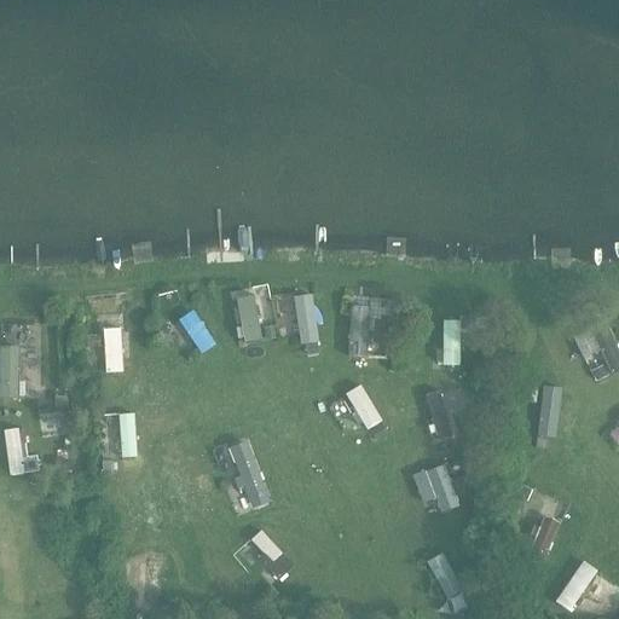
[(262,325),(275,323),(267,285),(256,288),(262,325)]
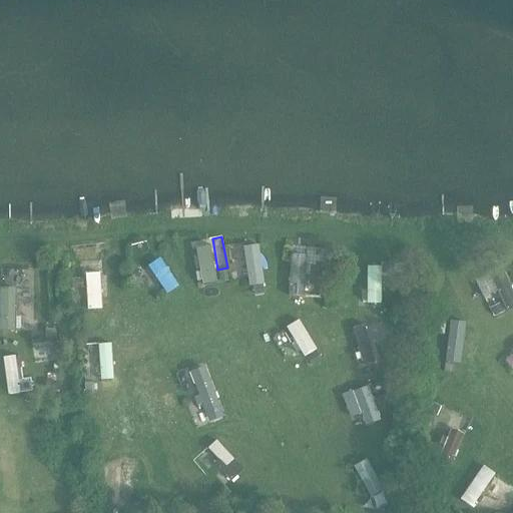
[(250,292),(267,291),(262,241),(245,243),(250,292)]
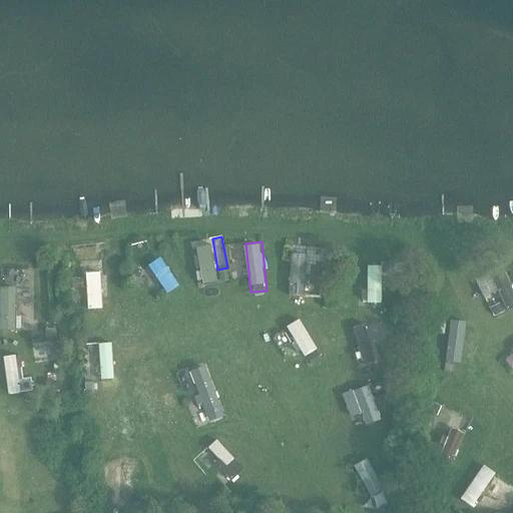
[(230,279),(228,269),(216,272),(211,242),(198,244),(205,284),(230,279)]
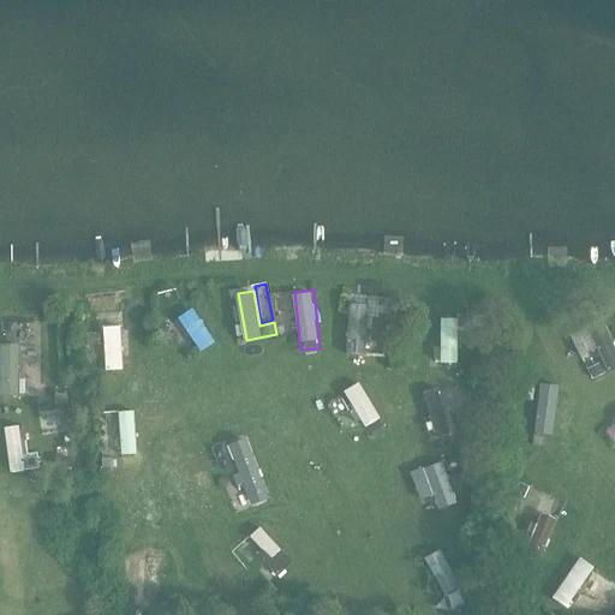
[(353,292),(352,300),(371,302),(370,310),(390,311),(392,294),(353,292)]
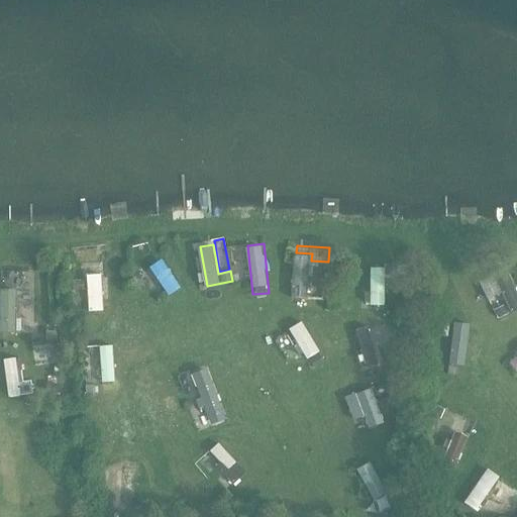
[(294,254),(294,297),(310,297),(310,254),(294,254)]
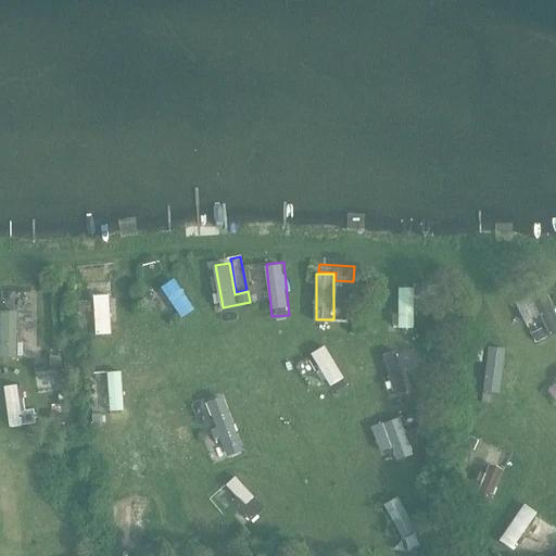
[(182,316),(196,307),(176,276),(162,286),(182,316)]
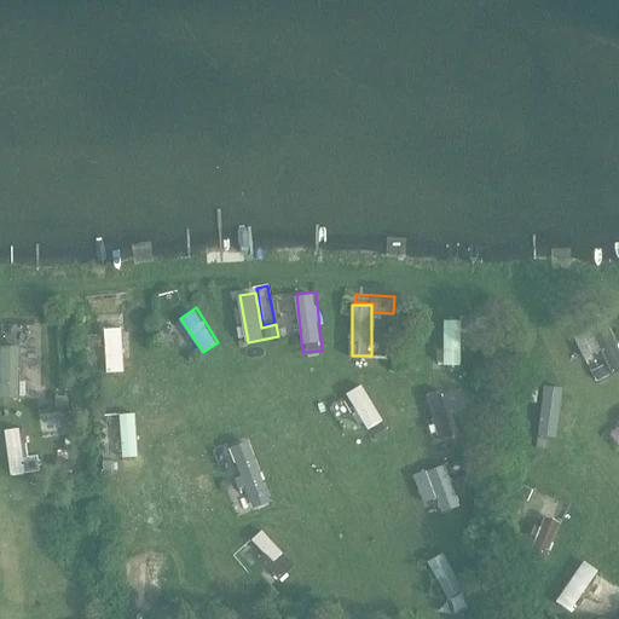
[(444,318),(445,364),(462,364),(462,318),(444,318)]
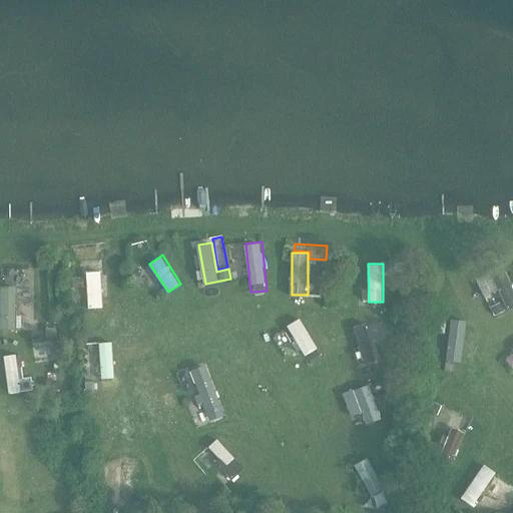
[(87,270),(88,308),(102,308),(101,270),(87,270)]
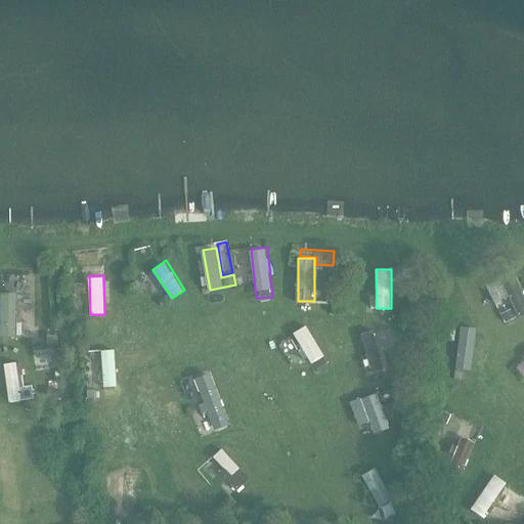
[(506,280),(516,315),(523,312),(523,290),(520,276),(506,280)]
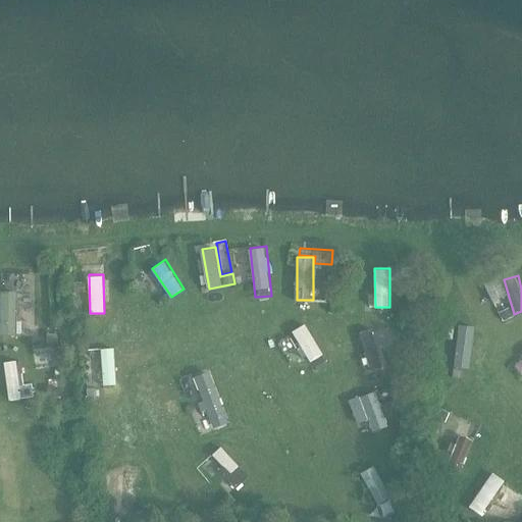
[(2,290),(0,333),(18,333),(19,291),(2,290)]
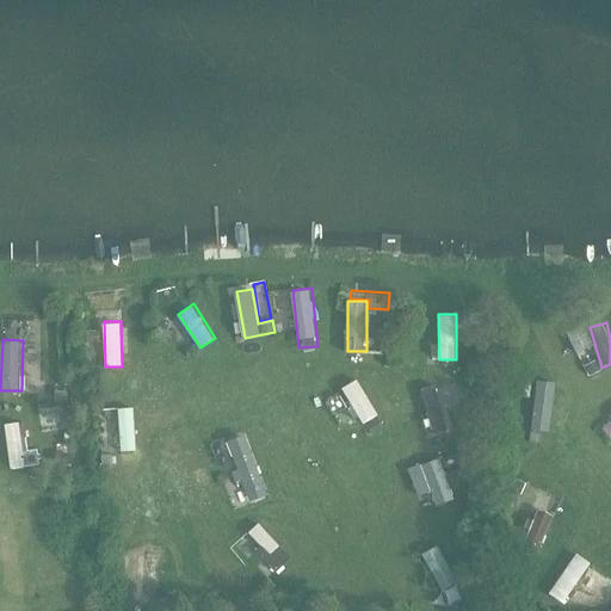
[(343,387),(362,423),(378,414),(359,377),(343,387)]
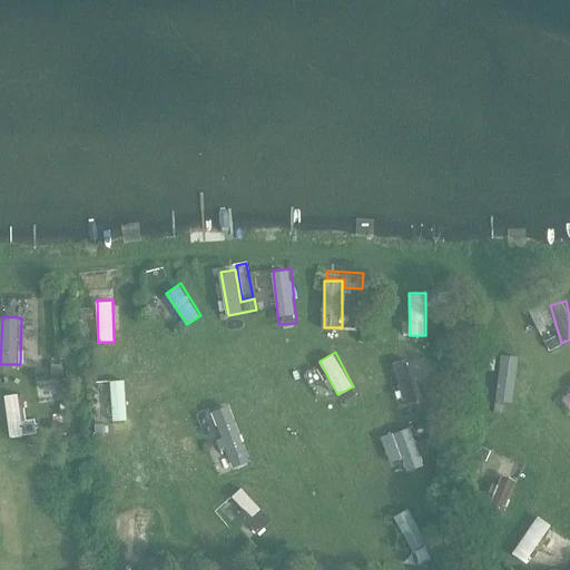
[(517,401),(519,355),(500,354),(498,400),(517,401)]
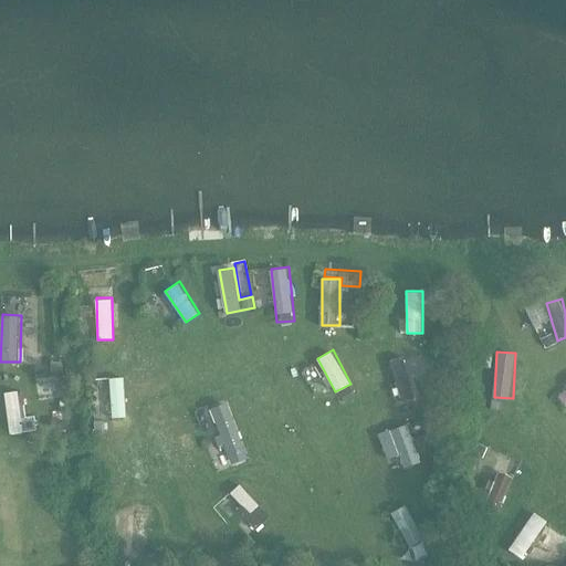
[(404,356),(390,359),(401,400),(415,396),(404,356)]
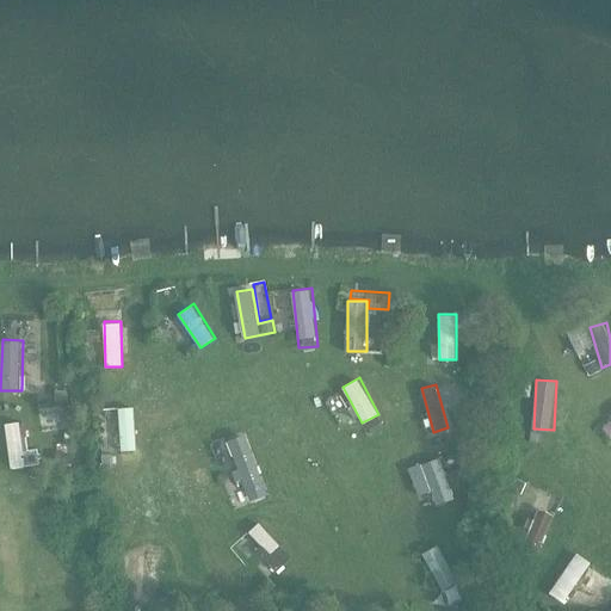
[(63,402),(41,406),(44,430),(67,426),(63,402)]
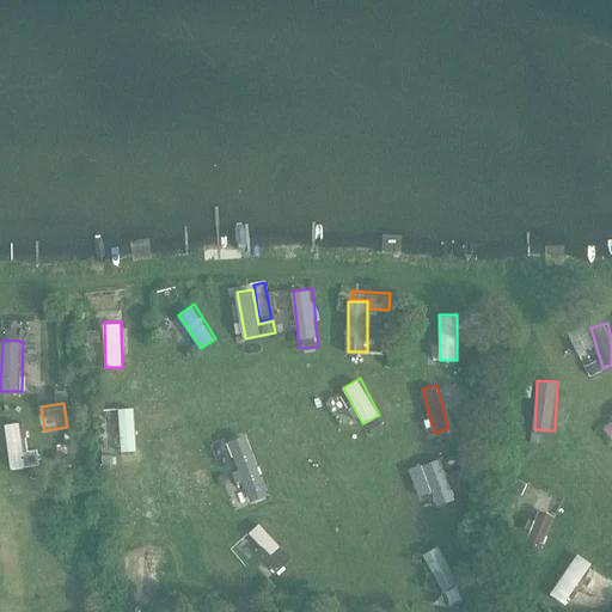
[(118,433),(120,450),(136,450),(136,408),(104,408),(104,433),(118,433)]
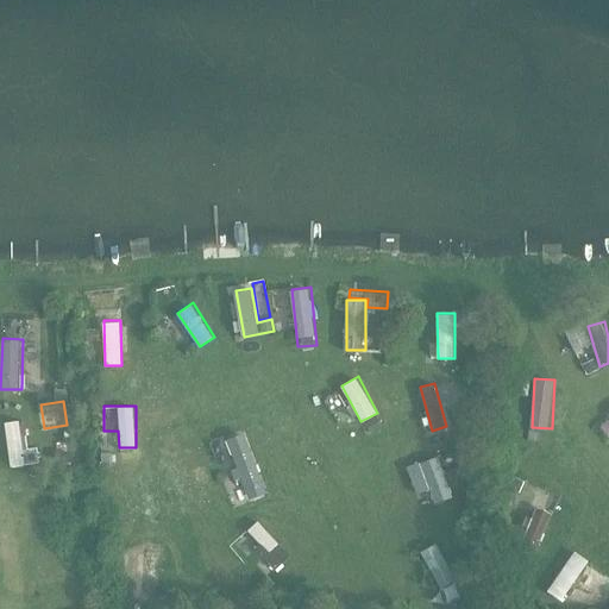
[(38,447),(25,449),(22,419),(6,421),(11,465),(41,462),(38,447)]
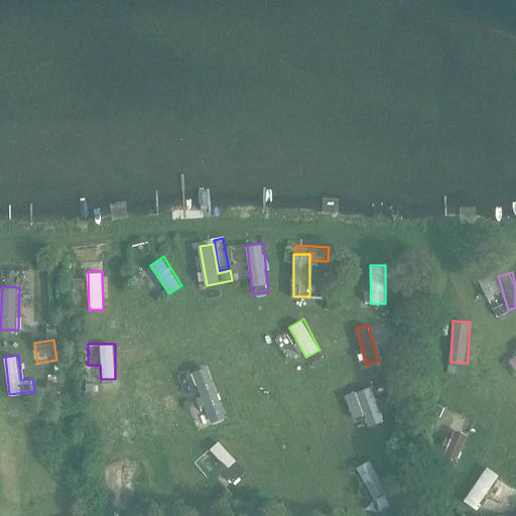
[(211,424),(229,417),(207,364),(191,370),(202,395),(200,396),(211,424)]
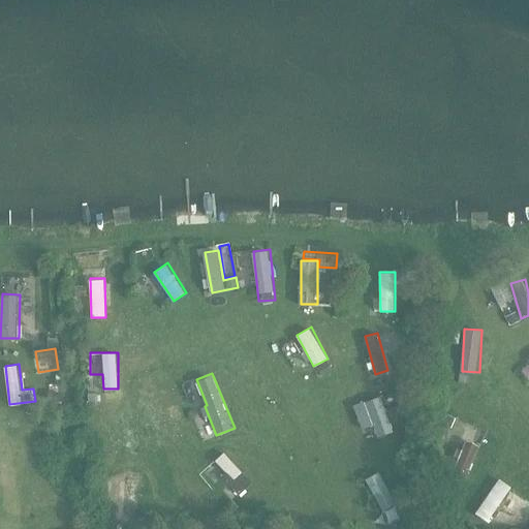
[(48,394),(48,403),(61,403),(61,394),(48,394)]
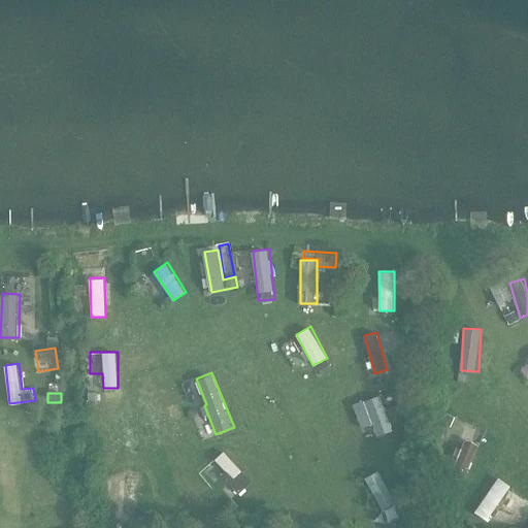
[(378,395),(354,402),(362,427),(373,424),(377,436),(390,433),(378,395)]
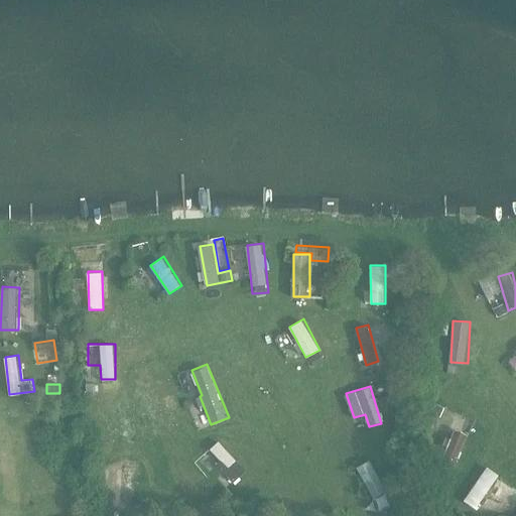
[(431,443),(445,448),(439,462),(454,468),(474,418),(436,403),(430,416),(441,421),(431,443)]
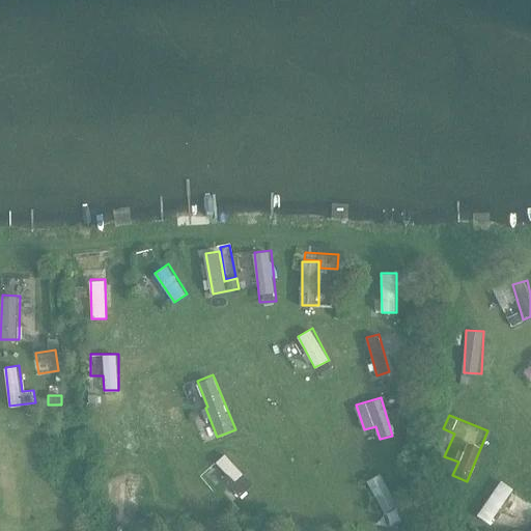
[(235,480),(244,472),(225,453),(217,463),(235,480)]
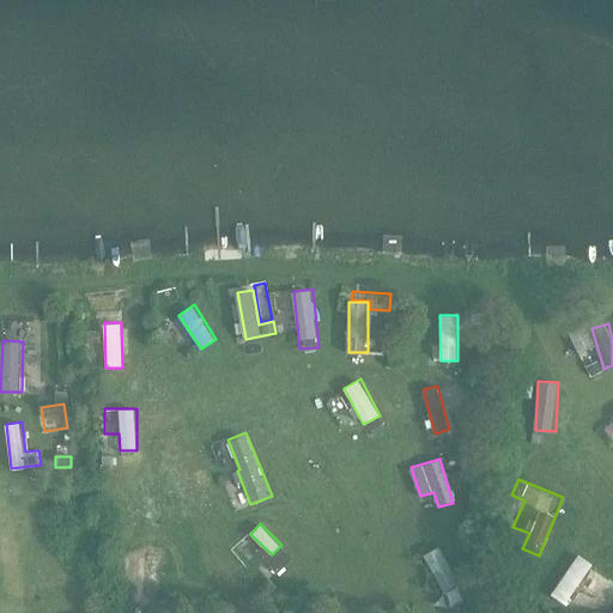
[(441,545),(424,554),(443,592),(460,583),(441,545)]
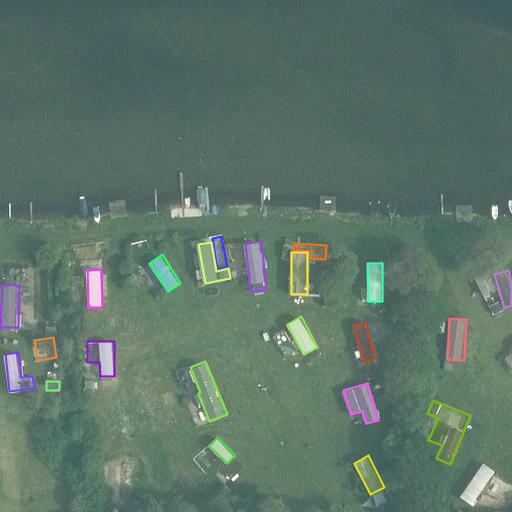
[(136,503),(139,459),(123,458),(121,502),(136,503)]
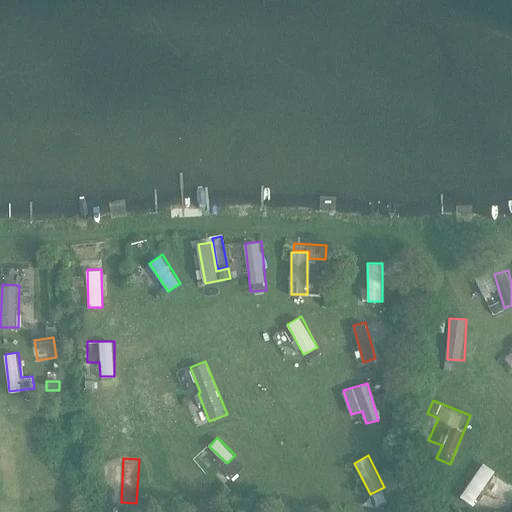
[(483,462),(461,496),(473,504),(495,470),(483,462)]
